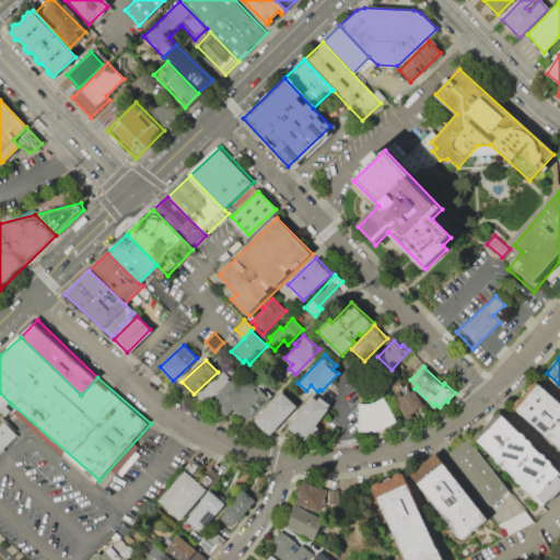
[(198,396),(224,372),(231,378),(205,404),(198,396)]
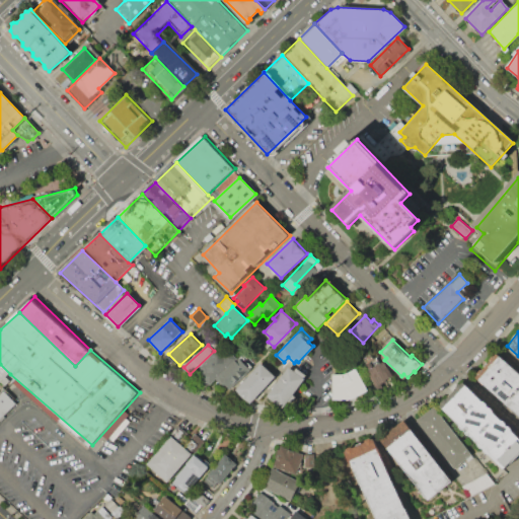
[(218,350),(224,357),(230,352),(236,359),(208,385),(201,377),(202,375),(200,367),(218,350)]
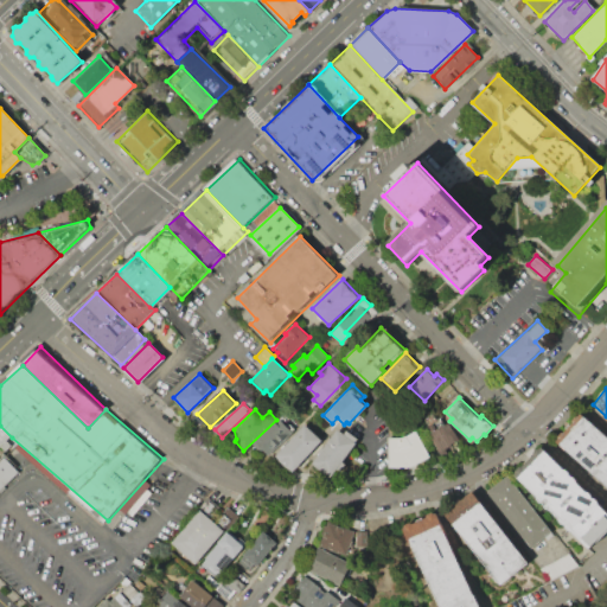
[(606,486),(556,443),(580,415),(606,438),(606,486)]
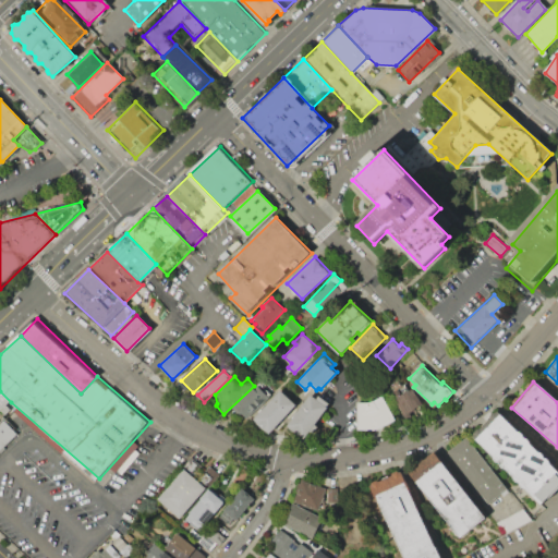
[(269,395),(246,416),(243,413),(240,416),(232,409),(259,383),(269,395)]
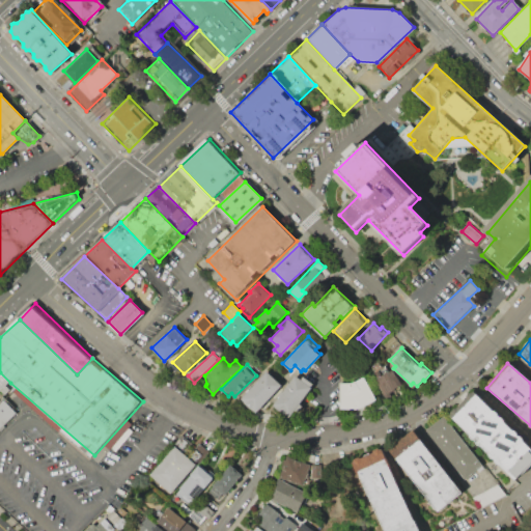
[(266,370),(281,385),(256,413),(241,398),(266,370)]
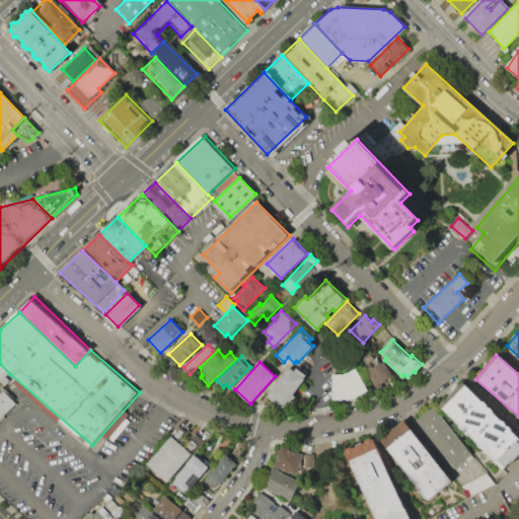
[(364,366),(371,362),(374,367),(383,362),(391,377),(375,386),(364,366)]
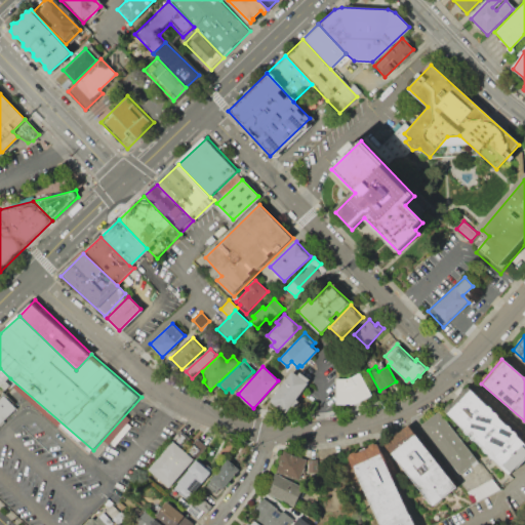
[(0,368),(10,378),(0,388),(0,368)]
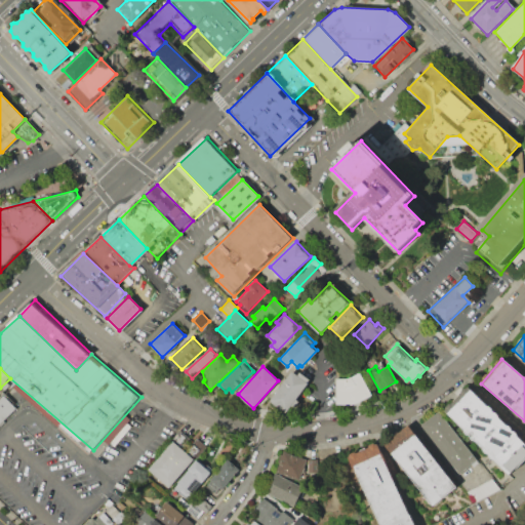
[(291,370),(297,375),(299,371),(311,379),(286,412),(270,400),(291,370)]
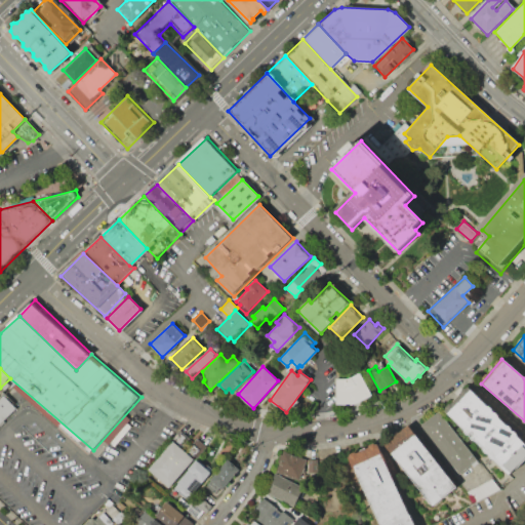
[(356,403),(336,403),(336,378),(350,378),(359,373),(372,395),(356,403)]
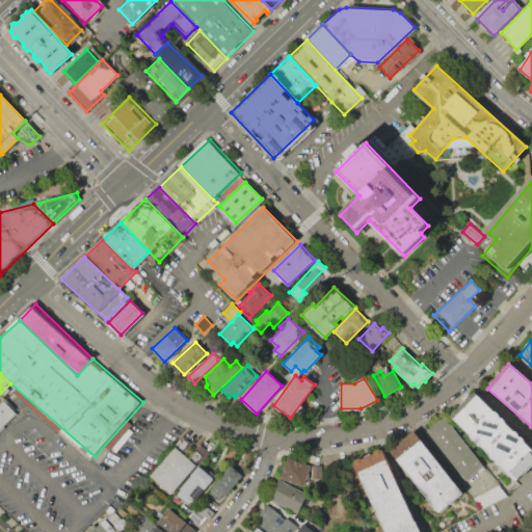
[(452,418),(475,394),(531,449),(531,463),(515,480),(452,418)]
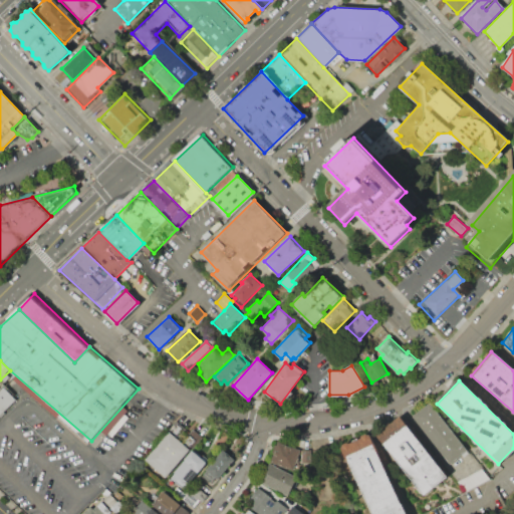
[(0,411),(13,398),(1,386),(0,386),(0,411)]
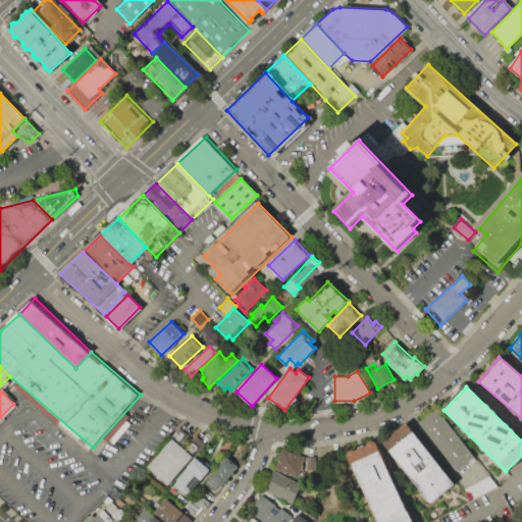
[(418,422),(435,409),(473,457),(457,470),(418,422)]
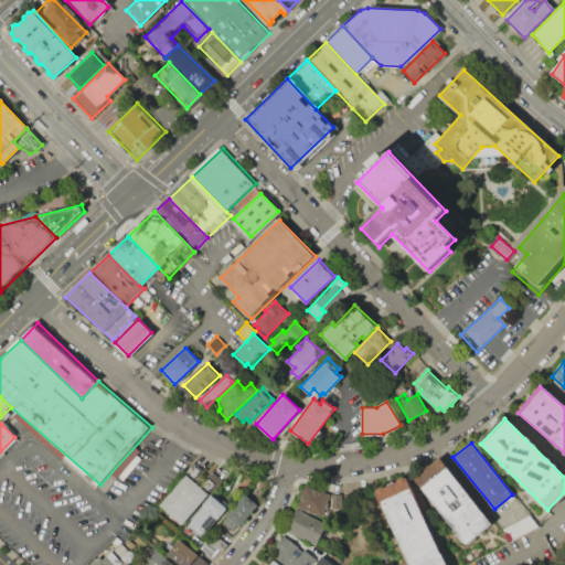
[(414,478),(439,457),(492,522),(467,543),(414,478)]
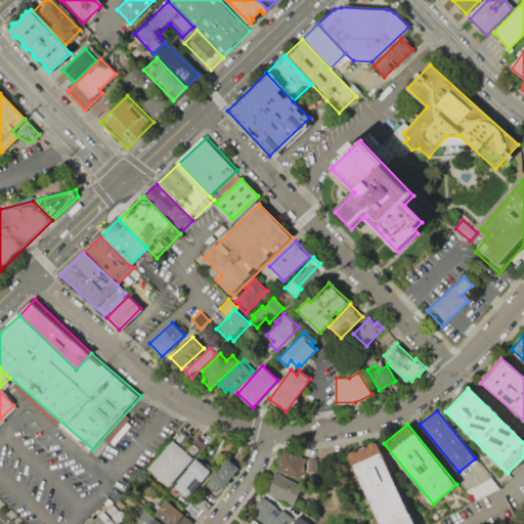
[(347,453),(379,523),(415,523),(377,440),(347,453)]
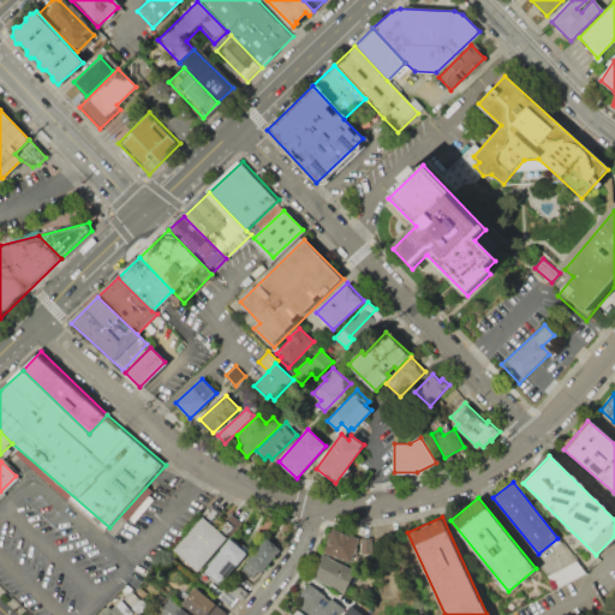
[(226,537),(199,569),(175,550),(202,518),(226,537)]
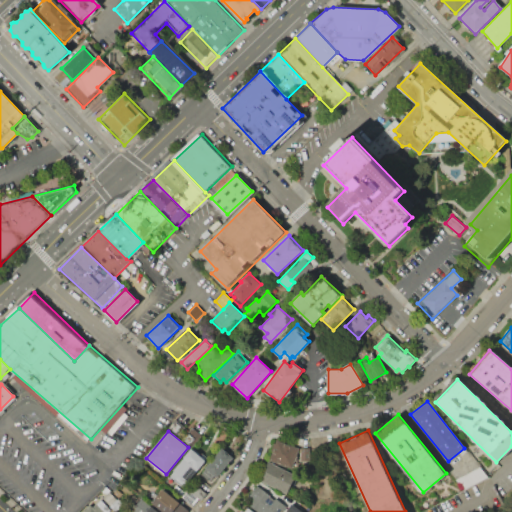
[(277,440),(299,447),(292,467),(270,459),(274,447),(271,446),(273,443),(275,444),(277,440)]
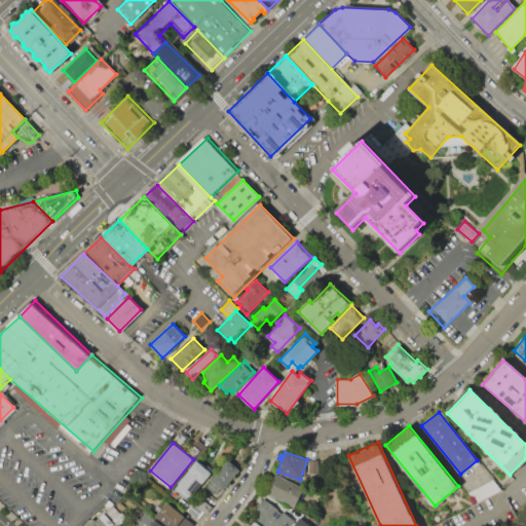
[(196,460),(204,466),(207,463),(214,470),(193,494),(189,491),(184,497),(175,489),(180,484),(178,482),(196,460)]
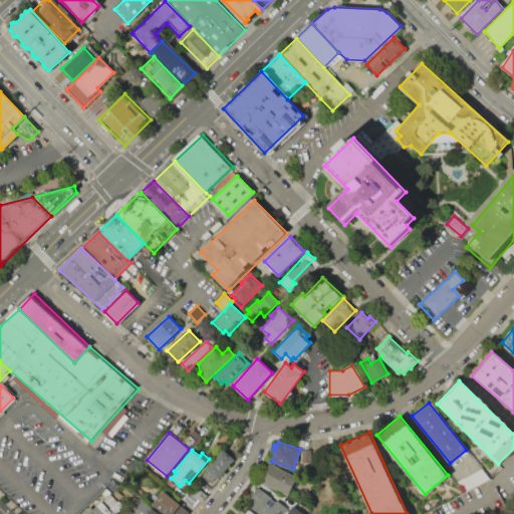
[(223,450),(234,459),(218,479),(215,476),(210,481),(202,475),(223,450)]
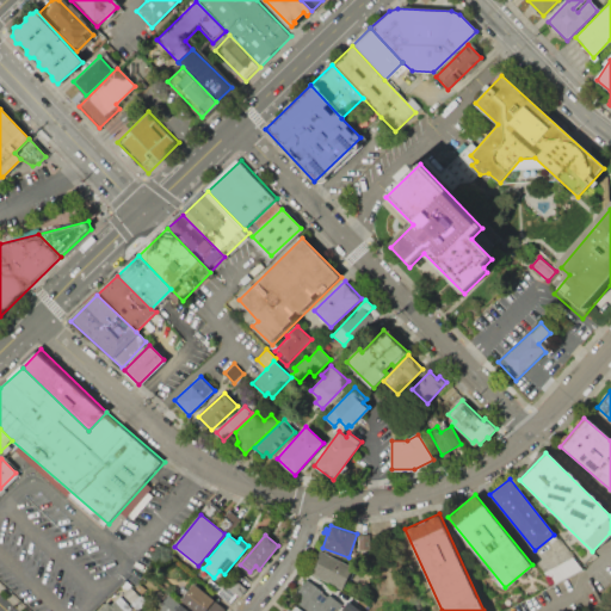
[(359,535),(369,535),(369,549),(359,549),(359,535)]
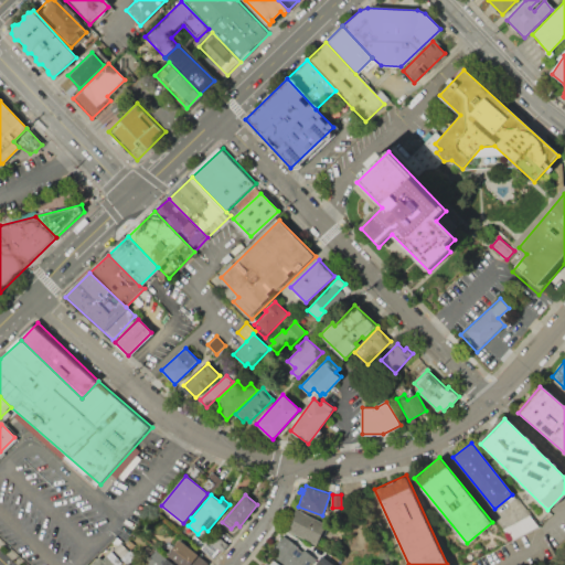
[(296,508),(329,524),(319,544),(286,528),(296,508)]
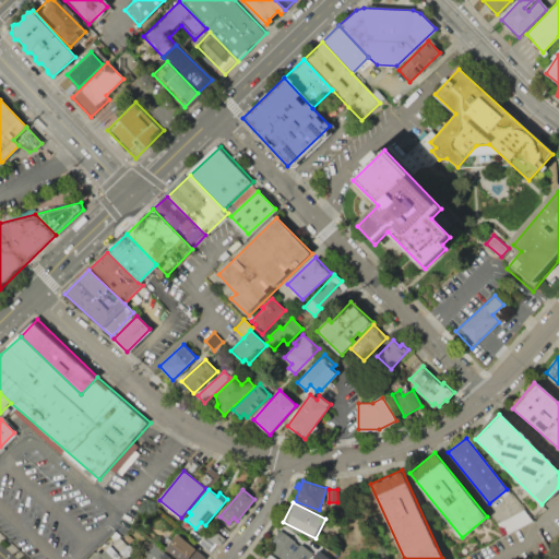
[(497,522),(524,509),(531,521),(503,535),(497,522)]
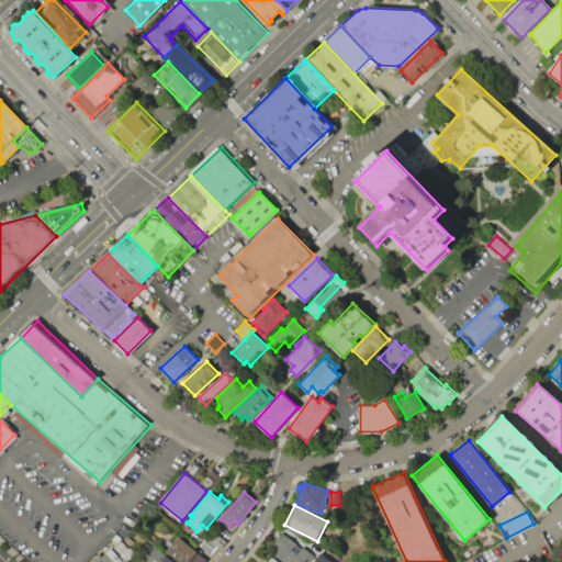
[(193,532),(202,540),(199,543),(190,536),(193,532)]
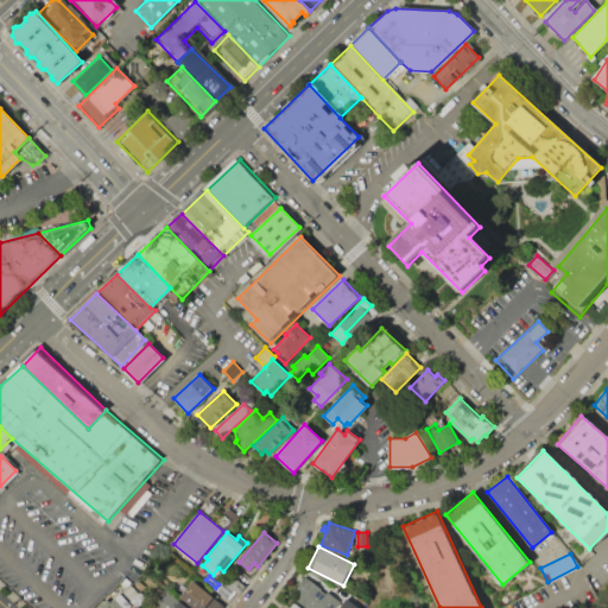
[(306,576),(325,593),(328,590),(337,599),(336,601),(339,602),(333,607),(308,607),(297,599),(299,596),(293,591),(306,576)]
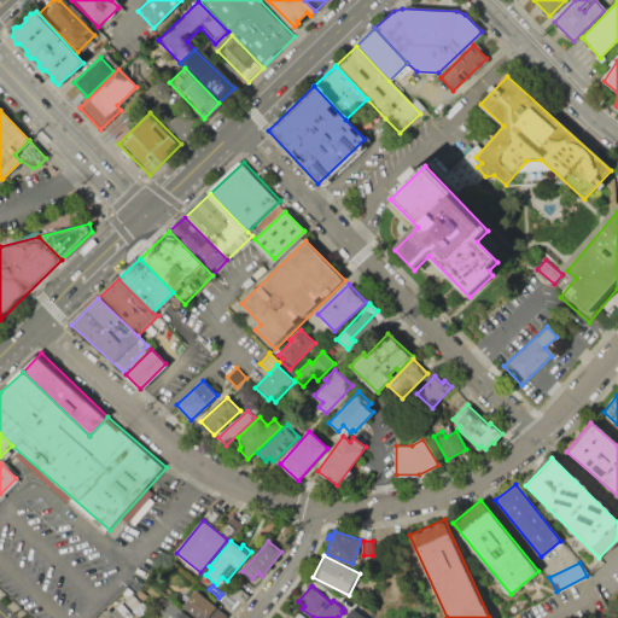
[(196,590),(228,616),(226,617),(197,617),(182,606),(196,590)]
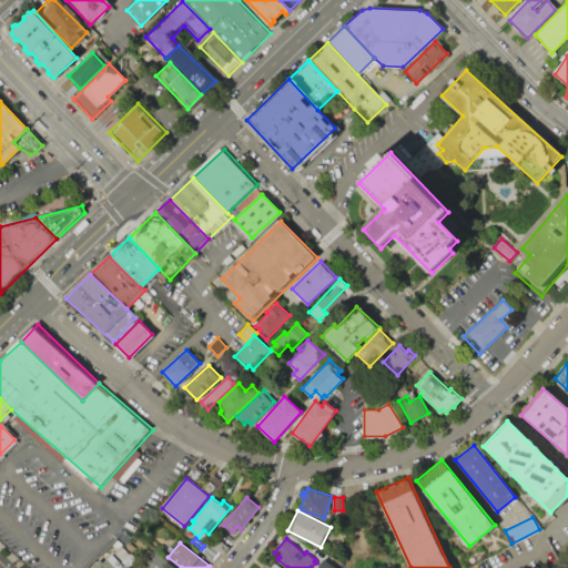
[(114,553),(121,546),(129,555),(122,560),(114,553)]
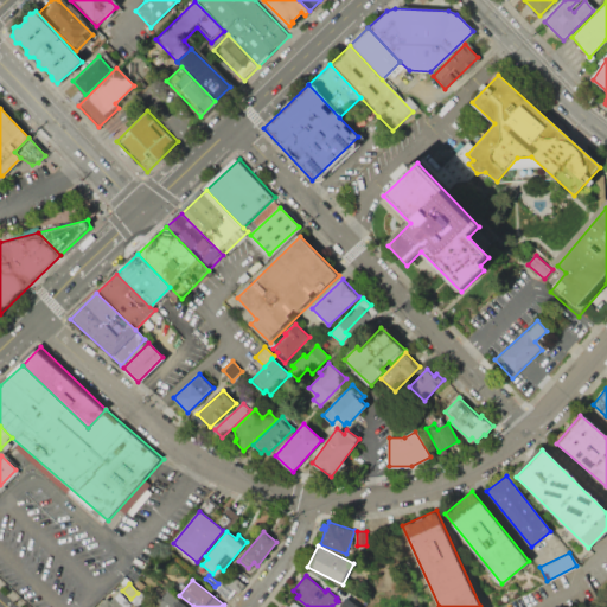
[(97,606),(107,599),(109,602),(120,592),(132,605),(128,606),(97,606)]
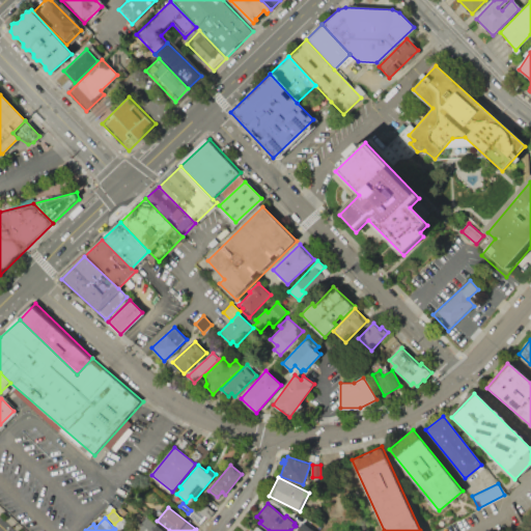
[(136,530),(163,530),(145,518),(135,530),(136,530)]
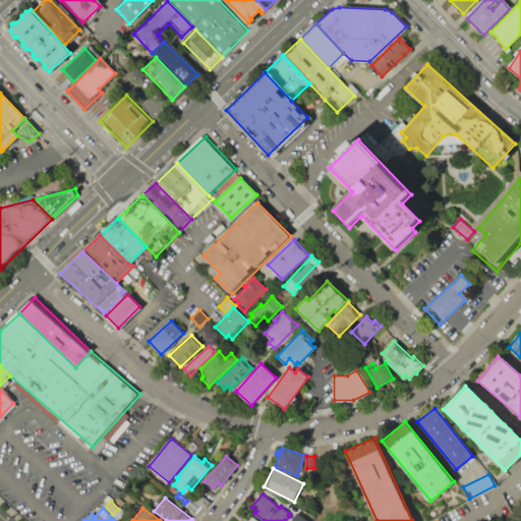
[(307,520),(308,520),(295,512),(289,520),(307,520)]
